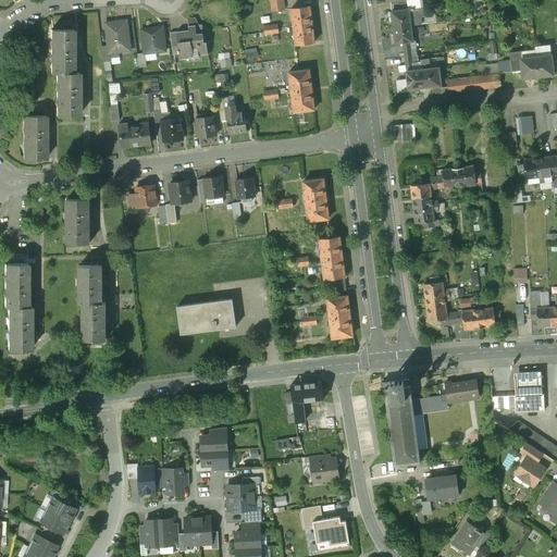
[(283,0),(270,0),(272,11),(284,10),(283,0)]
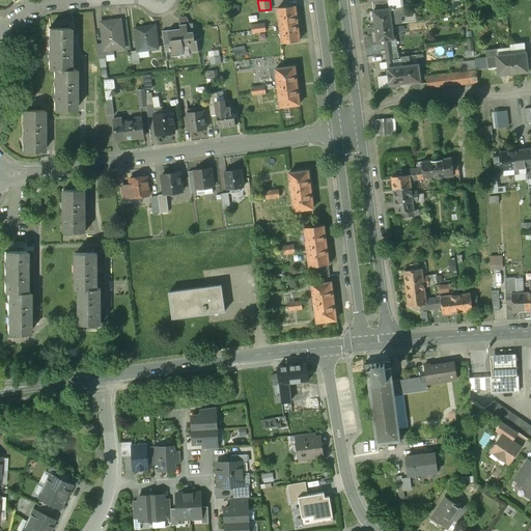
[(388,0),(389,9),(391,25),(400,24),(399,14),(402,14),(400,0),(388,0)]
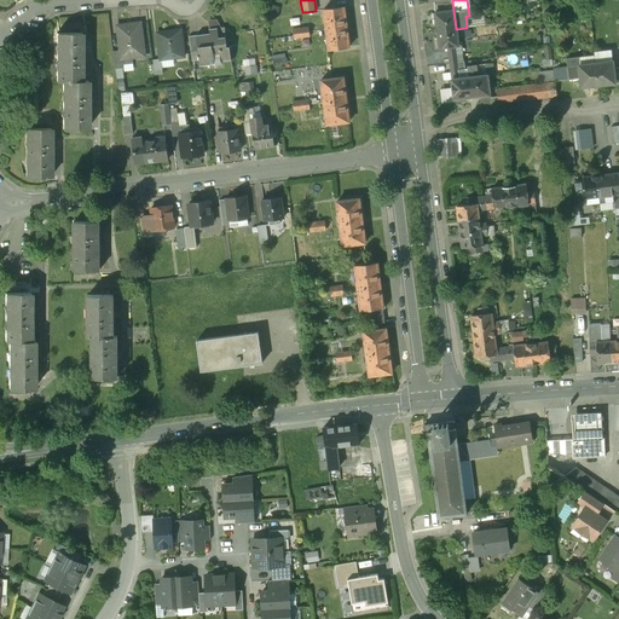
[(343,7),(323,10),(327,29),(347,27),(343,7)]
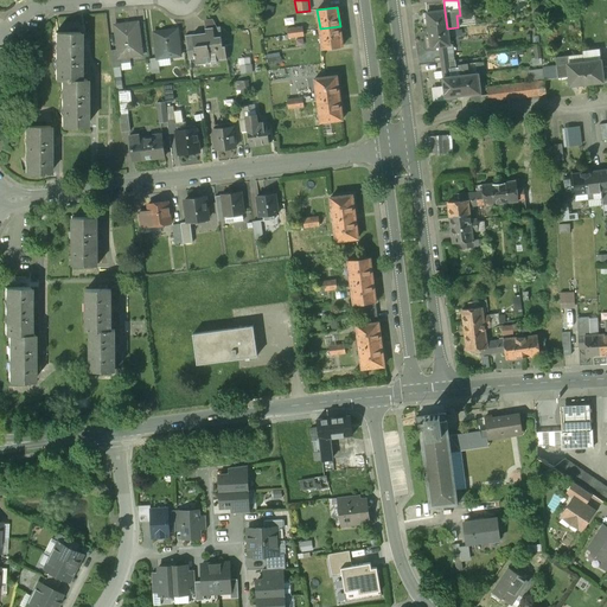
[(445,11),(426,13),(422,13),(423,25),(427,24),(428,31),(447,29),(445,11)]
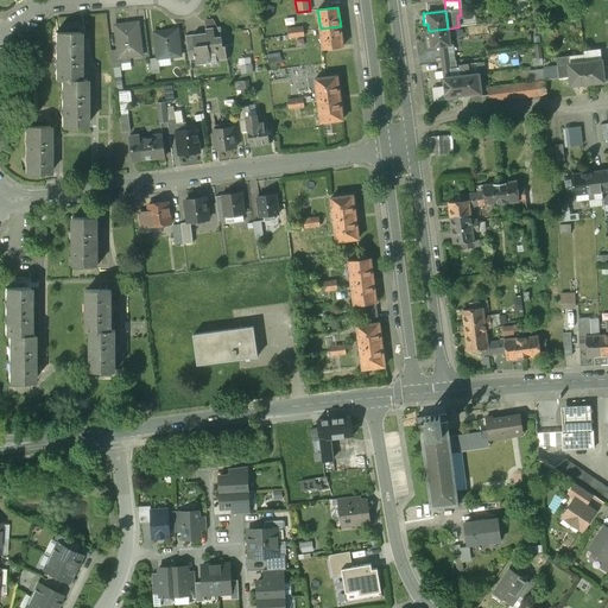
[(139,23),(115,25),(119,51),(120,58),(143,56),(139,23)]
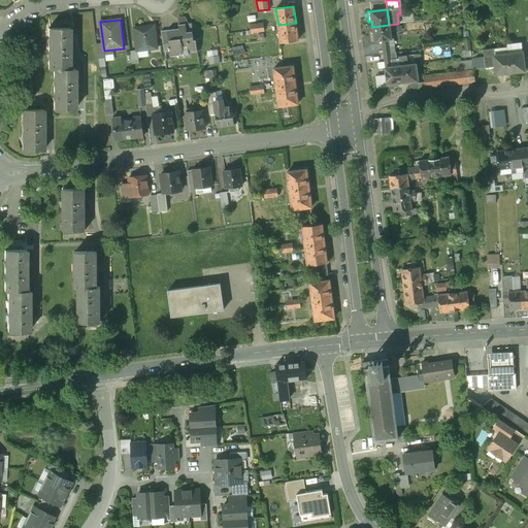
[(296,23),(278,25),(281,42),(298,40),(296,23)]
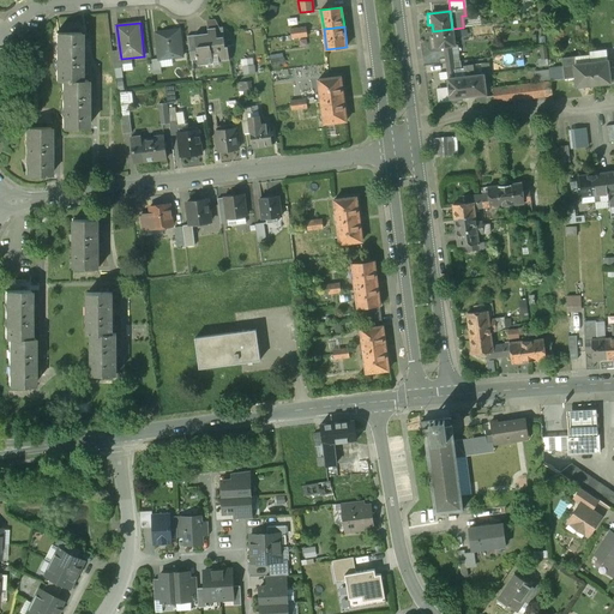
[(209,34),(197,35),(198,46),(197,46),(198,50),(199,64),(232,60),(229,47),(227,47),(226,36),(217,37),(216,28),(209,29),(209,34)]
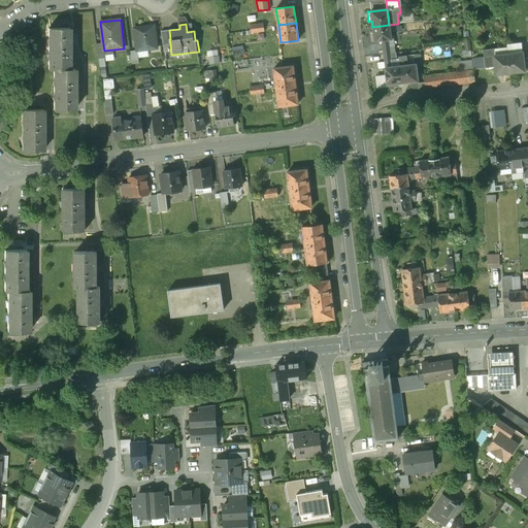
[(389,25),(372,27),(373,32),(370,33),(371,42),(374,41),(374,42),(381,41),(387,40),(391,40),(389,25)]
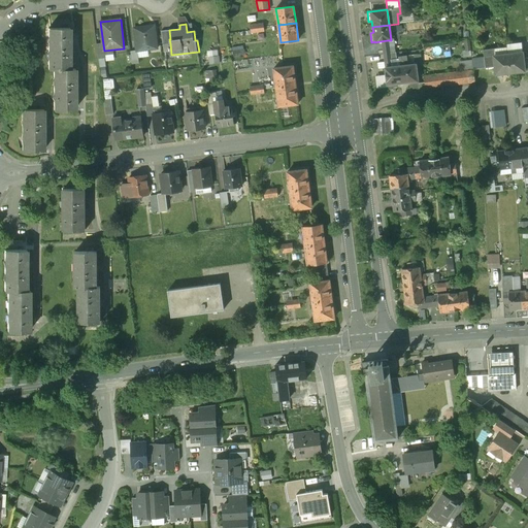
[(155,26),(134,29),(137,51),(138,51),(157,48),(155,26)]
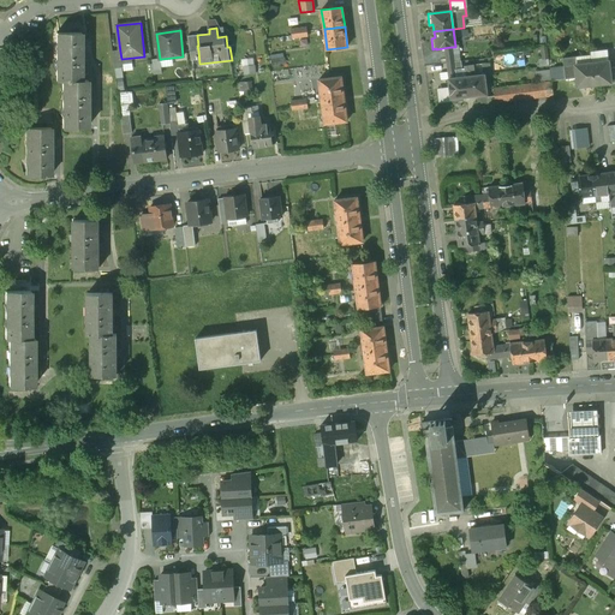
[(82,81),(81,34),(57,34),(57,82),(63,82),(82,81)]
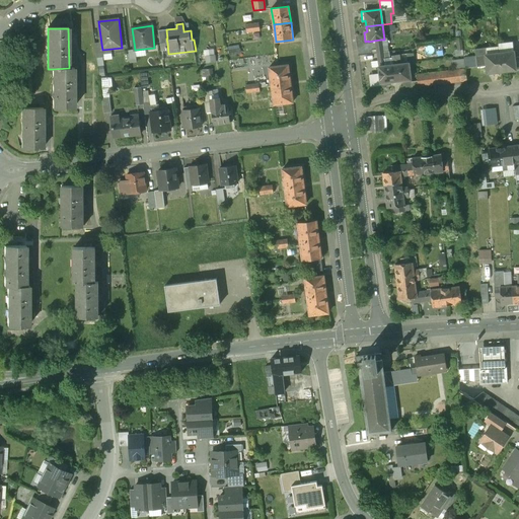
[(166,29),(159,30),(160,44),(167,43),(166,39),(167,39),(166,29)]
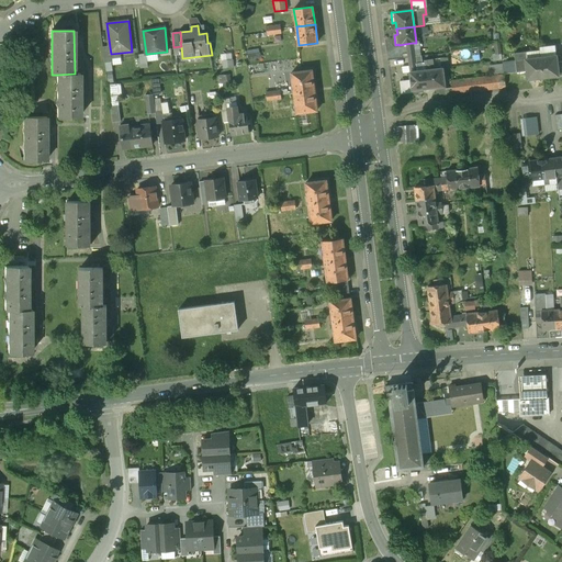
[(412,43),(405,44),(407,58),(414,57),(412,43)]
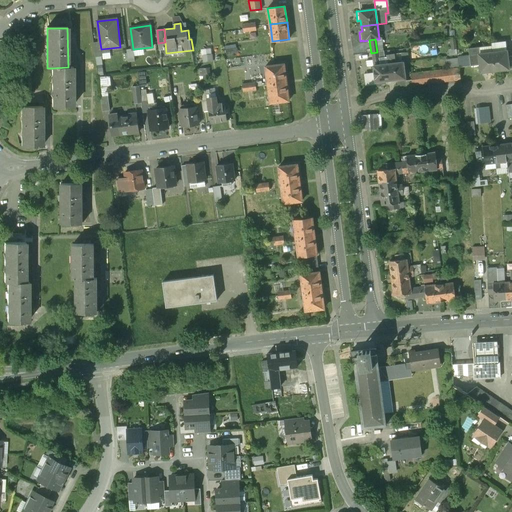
[(506,41),(492,43),(493,52),(507,50),(506,41)]
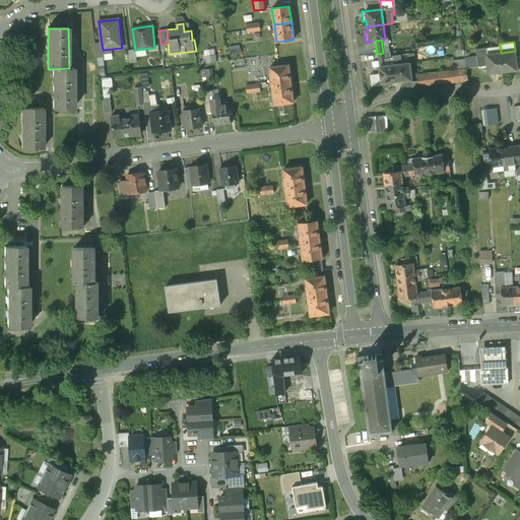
[(102,44),(95,45),(98,59),(104,58),(103,50),(102,44)]
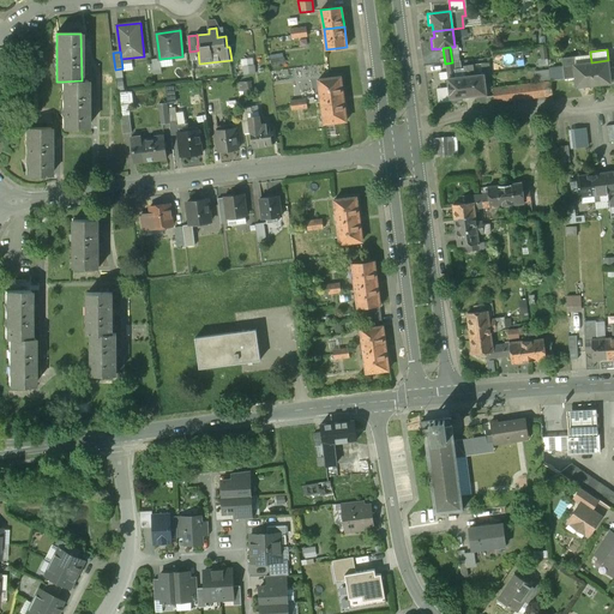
[(575,55),(561,58),(564,78),(576,77),(575,64),(576,64),(575,55)]
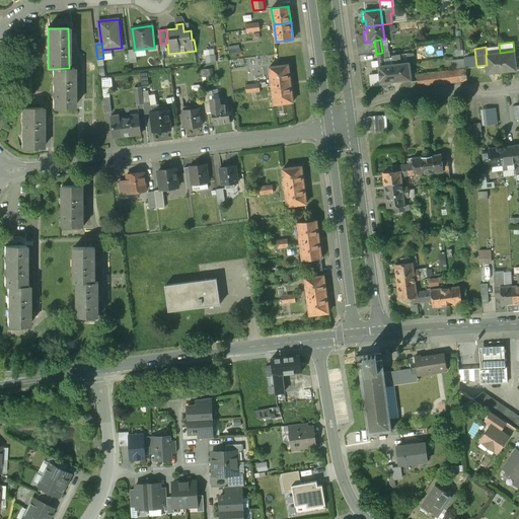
[(135,50),(129,51),(131,63),(137,63),(136,50),(135,50)]
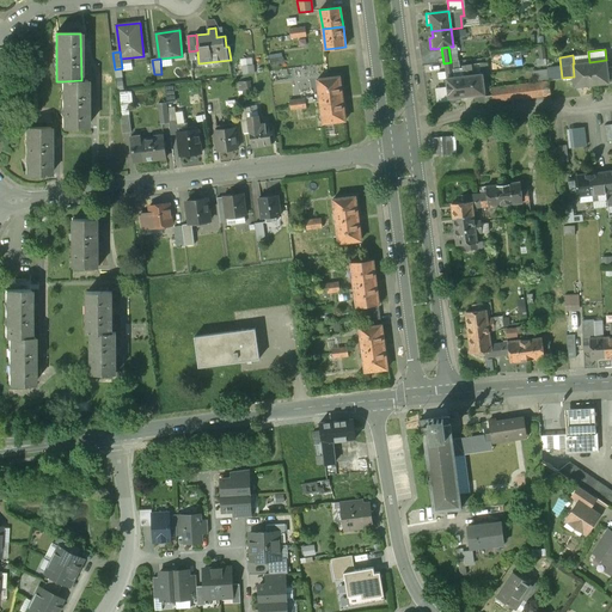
[(606,60),(589,62),(592,83),(609,81),(607,73),(606,67),(606,60)]
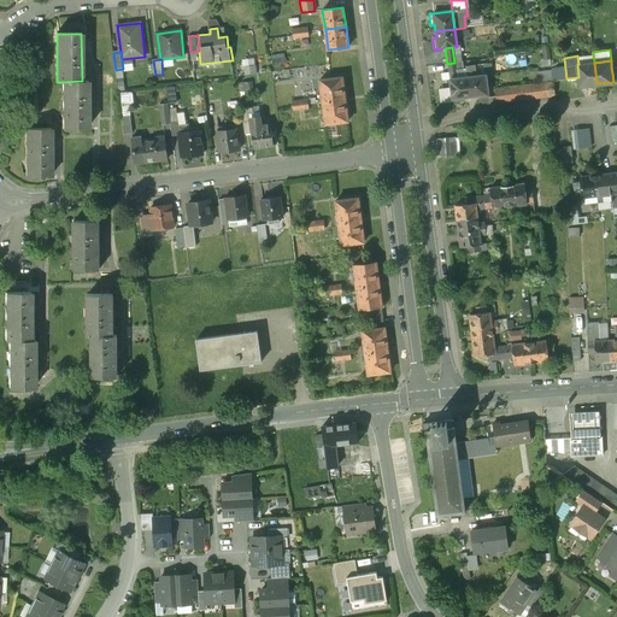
[(454,63),(447,64),(451,80),(458,80),(454,63)]
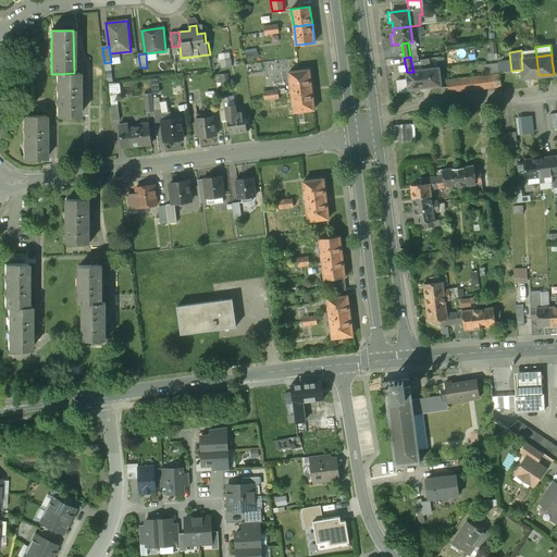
[(522,58),(521,58),(522,70),(523,77),(539,75),(536,57),(522,58)]
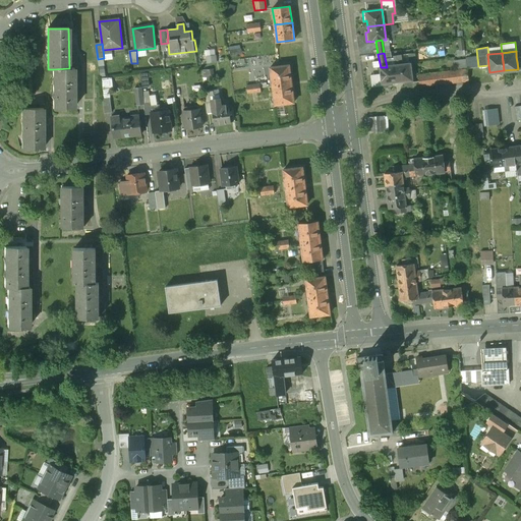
[(474,56),(465,57),(467,68),(476,67),(474,56)]
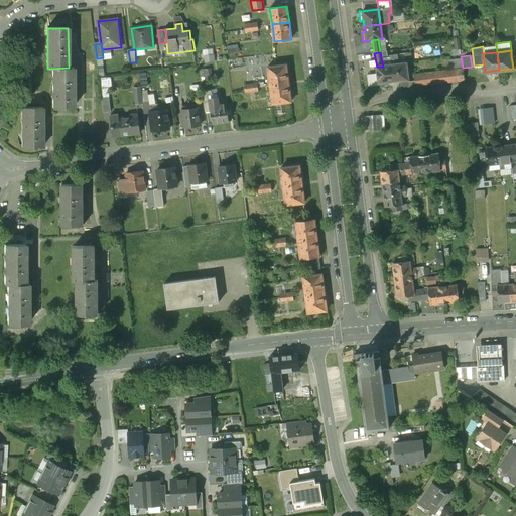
[(412,62),(406,63),(407,78),(414,77),(413,75),(412,62)]
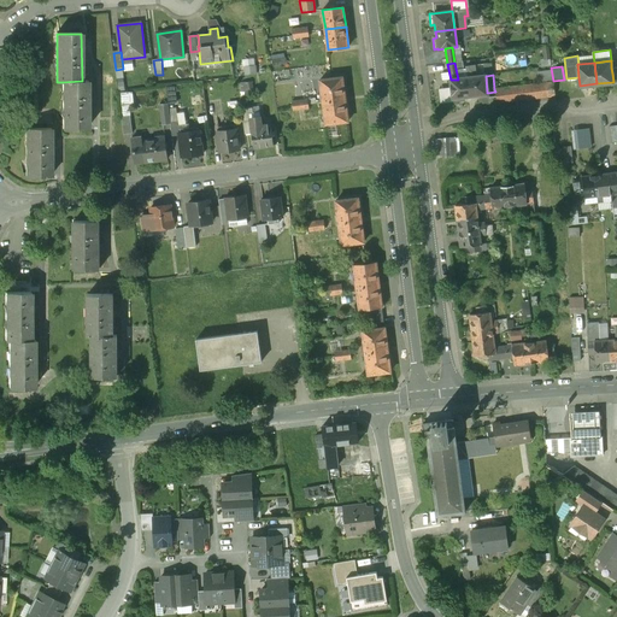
[(474,77),(466,78),(469,98),(477,97),(477,100),(488,99),(487,95),(488,95),(487,93),(486,76),(474,77)]
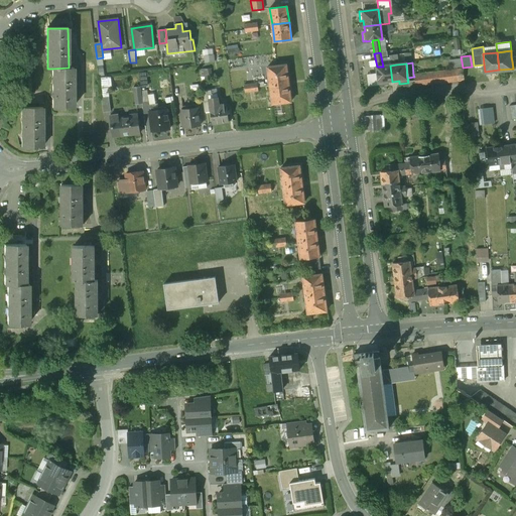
[(286,65),(267,67),(272,104),(291,102),(286,65)]
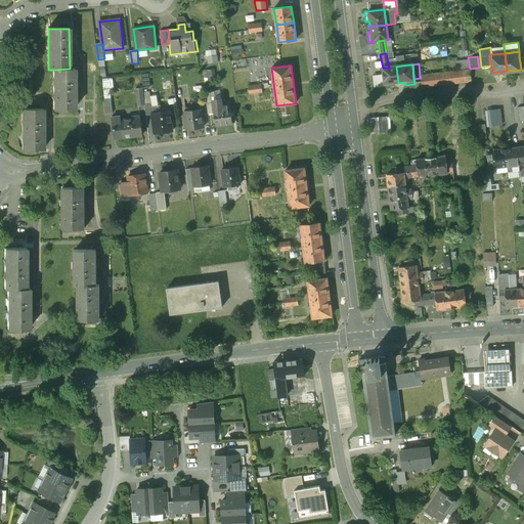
[(383,68),(382,69),(384,84),(385,84),(385,87),(394,86),(394,83),(398,83),(396,67),(389,68),(383,68)]
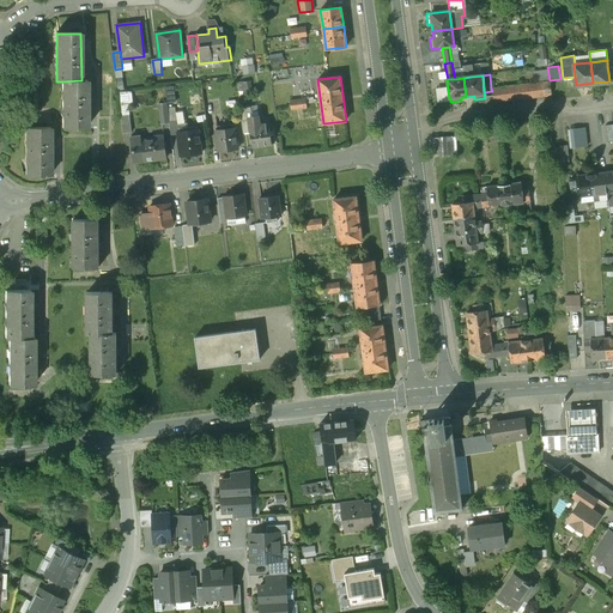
[(87,128),(87,80),(82,80),(62,82),(62,128),(87,128)]
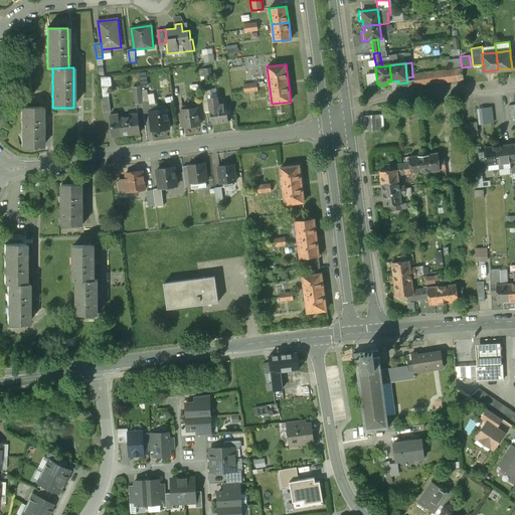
[(140,72),(144,88),(150,86),(145,70),(140,72)]
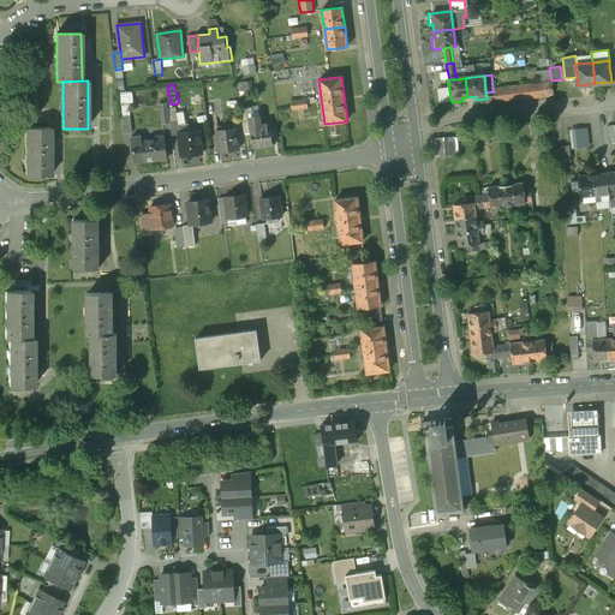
[(537,84),(521,85),(524,100),(538,97),(537,84)]
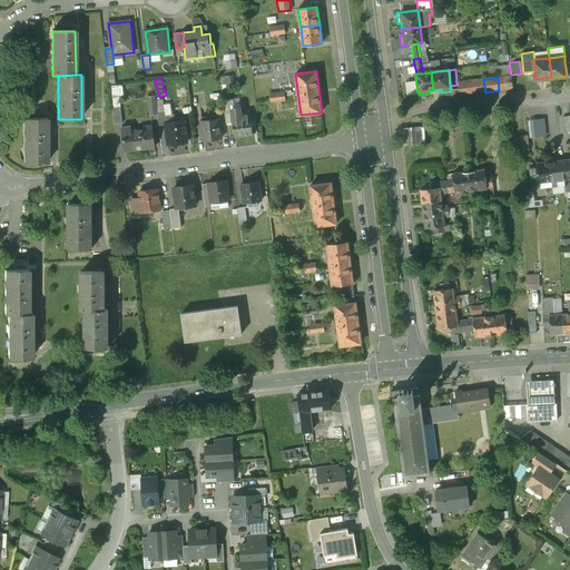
[(471,81),(457,82),(458,85),(459,96),(472,94),(471,81)]
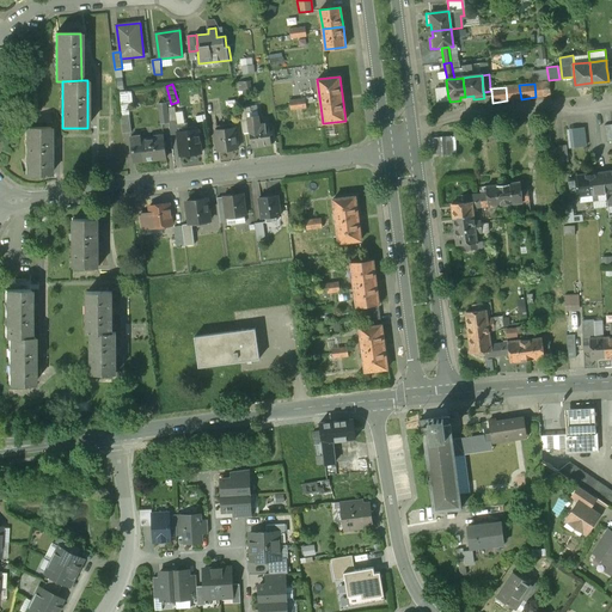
[(305,98),(289,101),(291,110),(306,108),(305,98)]
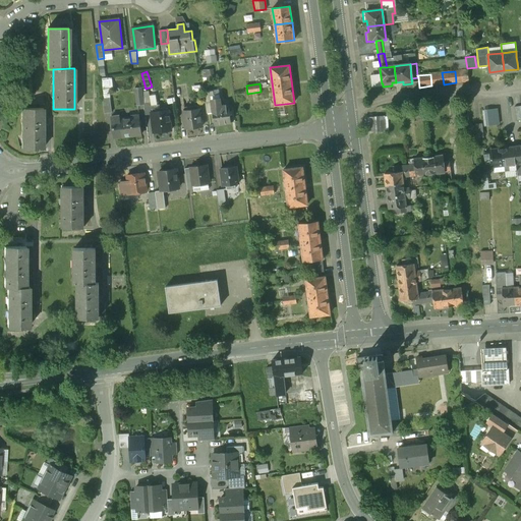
[(220,96),(214,96),(213,92),(205,93),(206,102),(212,102),(213,110),(227,108),(226,105),(221,106),(220,96)]
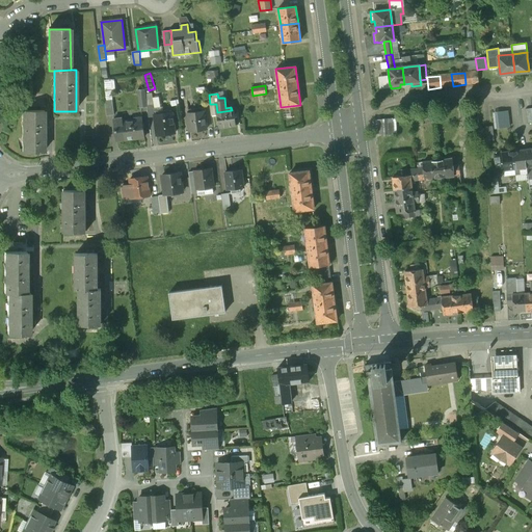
[(145,95),(138,96),(140,108),(147,107),(145,95)]
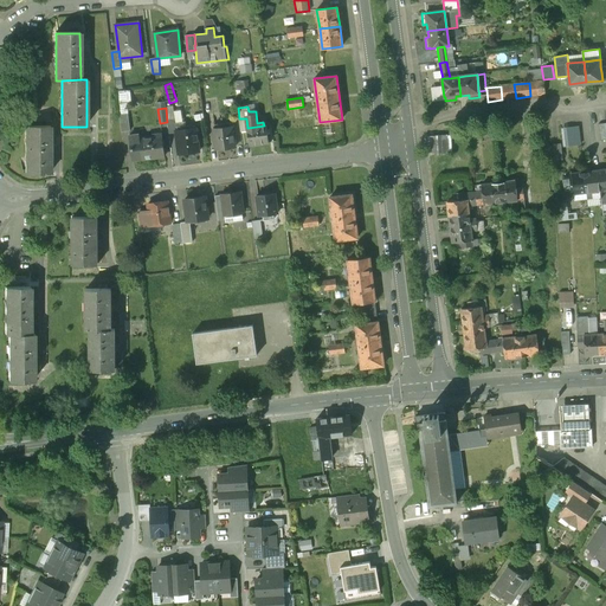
[(232,127),(223,128),(221,124),(213,126),(214,129),(213,129),(217,150),(236,148),(232,127)]
